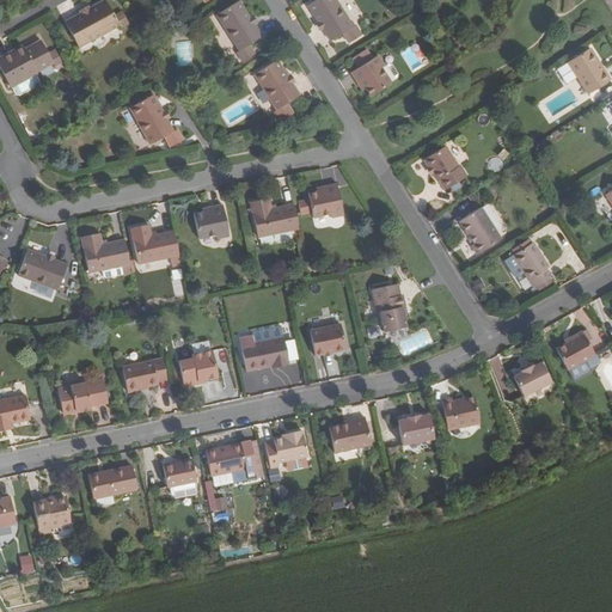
[(90,10),(80,14),(66,23),(79,48),(120,25),(105,0),(90,10)]
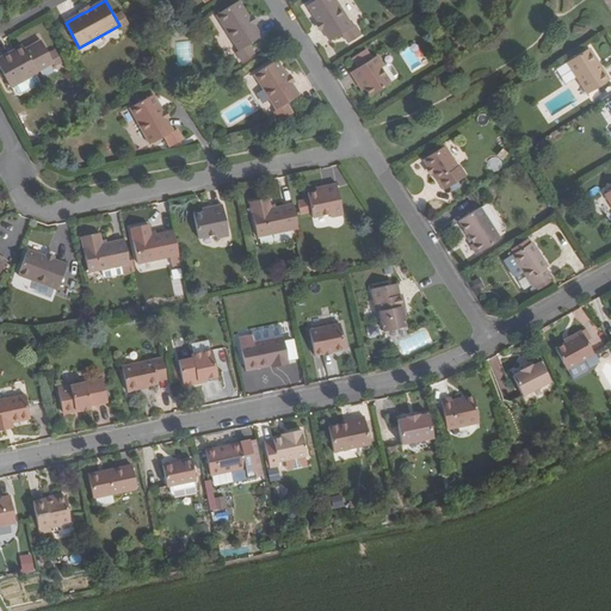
[(239,50),(238,50),(244,60),(254,54),(248,44),(261,35),(239,0),(216,14),(239,50)]
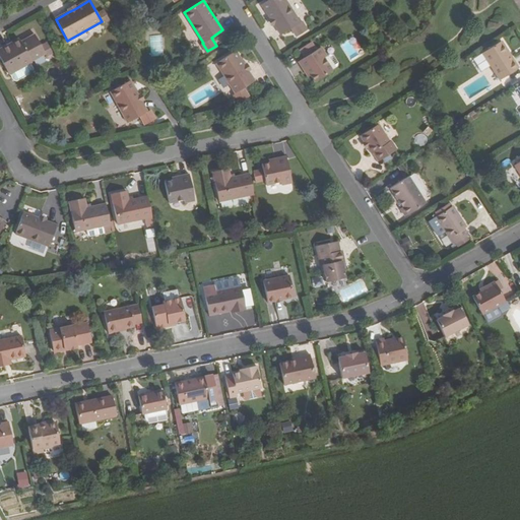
[(269,0),(262,4),(281,35),(291,28),(298,37),(309,29),(304,20),(300,22),(285,0),(269,0)]
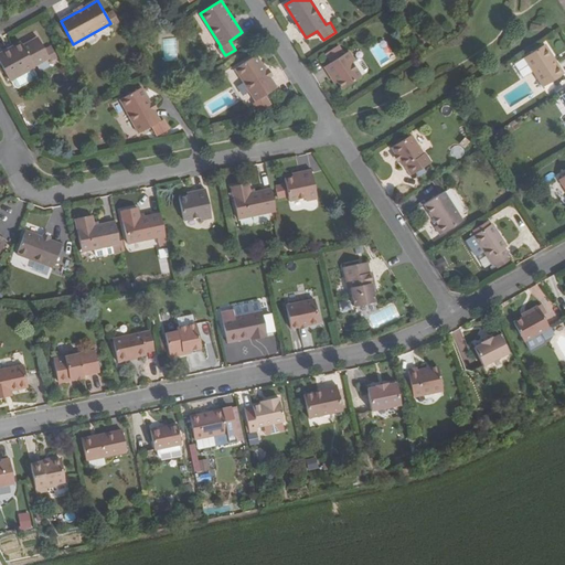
[(369,45),(379,67),(395,60),(384,38),(369,45)]
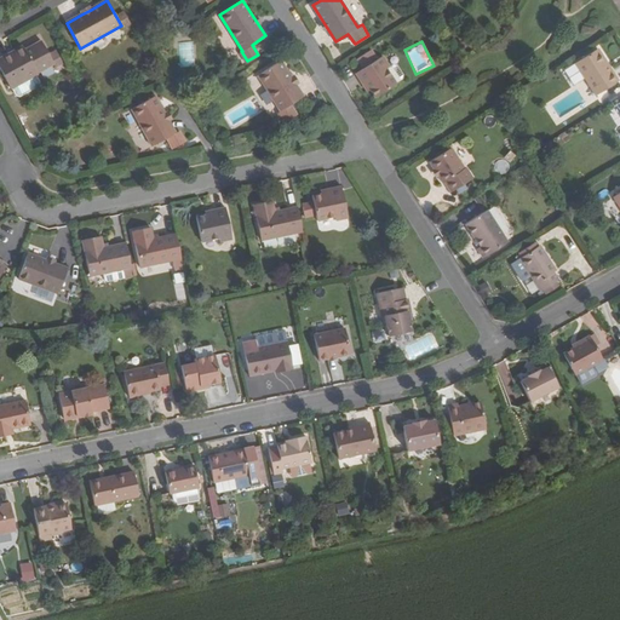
[(0,58),(0,68),(11,89),(12,89),(36,75),(38,75),(38,73),(53,64),(56,69),(57,70),(64,67),(63,64),(56,51),(49,56),(41,42),(26,51),(23,46),(0,58)]
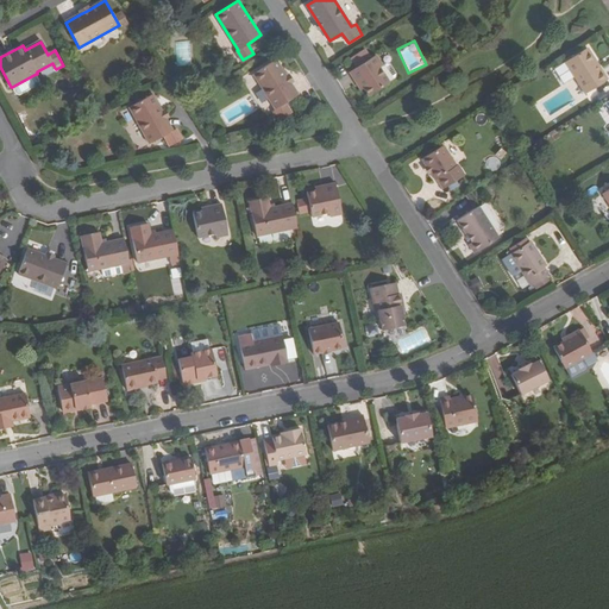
[(566,61),(586,93),(608,80),(588,48),(566,61)]
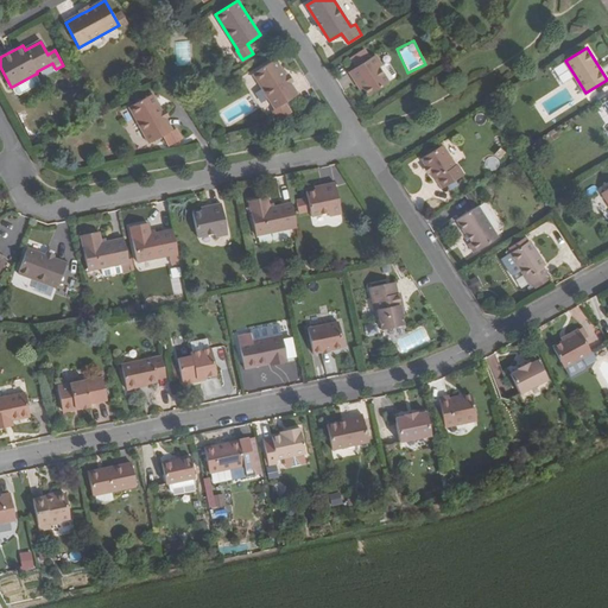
[(360,82),(368,95),(388,83),(379,67),(382,65),(375,56),(371,58),(369,59),(362,50),(352,58),(356,68),(349,73),(356,84),(360,82)]
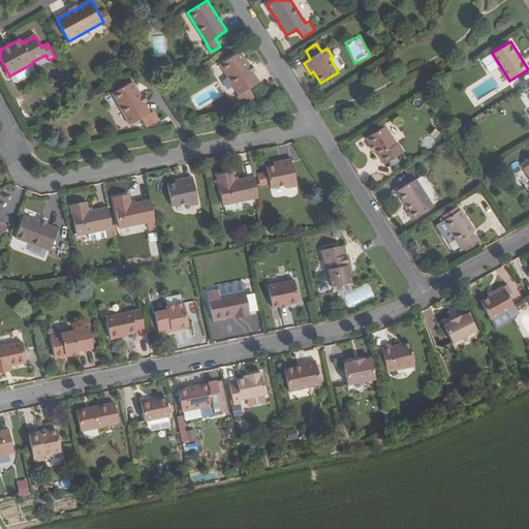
[(240,52),(220,63),(240,94),(238,95),(243,104),(254,97),(248,88),(259,82),(240,52)]
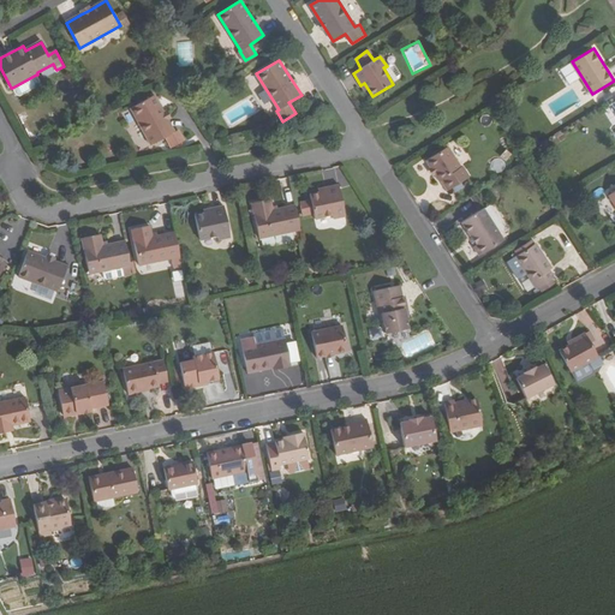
[(54,65),(53,64),(37,72),(37,75),(54,65)]
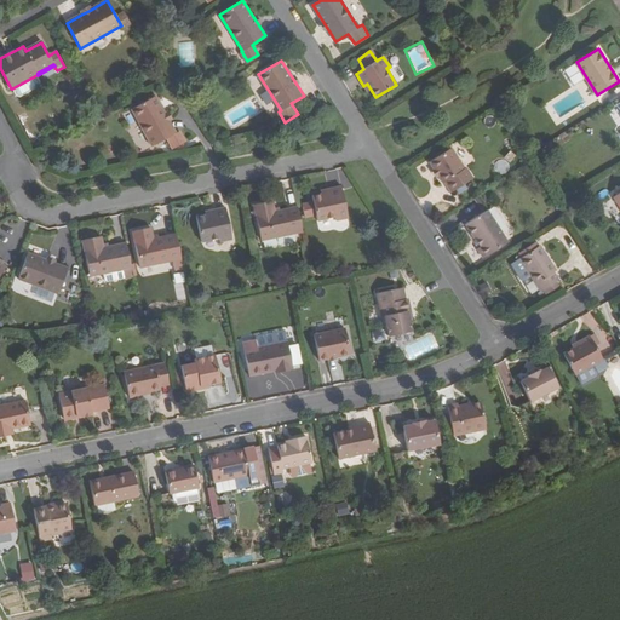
[(36,75),(12,89),(16,95),(21,96),(39,86),(40,82),(36,75)]
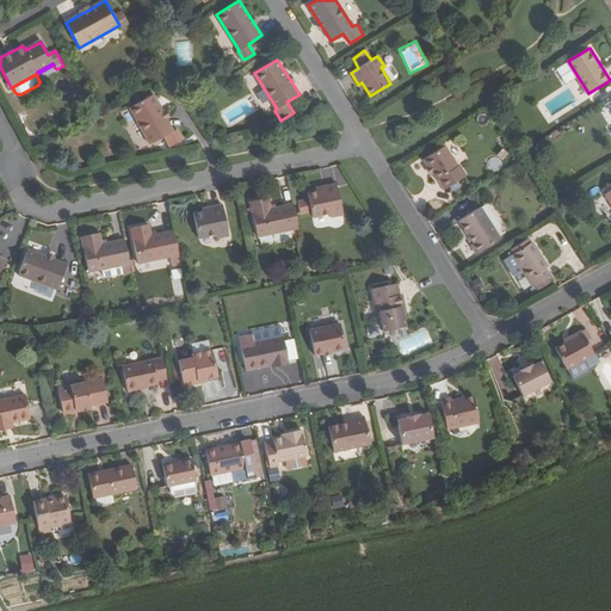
[(176,130),(173,131),(154,94),(130,107),(149,143),(165,136),(170,147),(181,141),(176,130)]
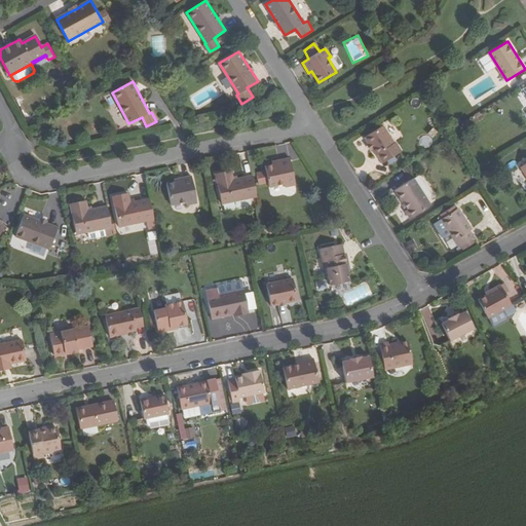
[(383,126),(365,138),(369,144),(372,149),(376,155),(377,154),(383,162),(402,151),(396,142),(393,144),(383,126)]
